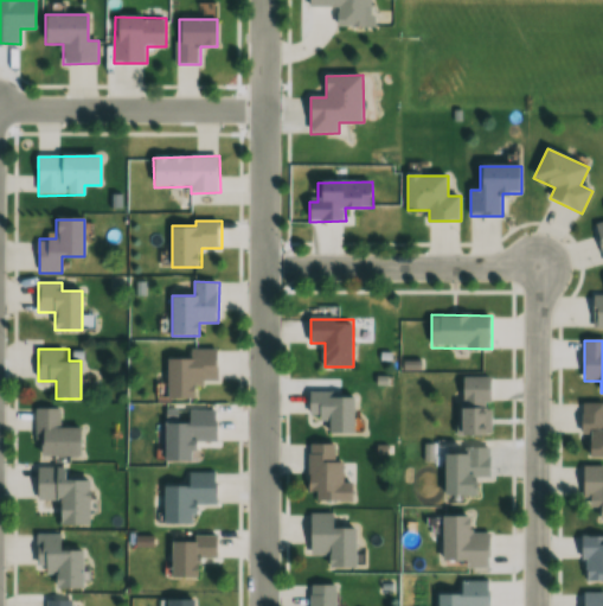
[(220,349),(192,350),(192,359),(167,359),(168,400),(197,400),(197,383),(222,382),(220,349)]
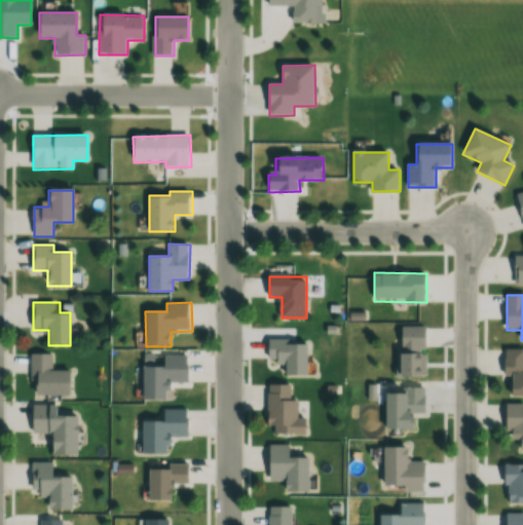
[(427,327),(399,327),(399,377),(427,377),(427,327)]
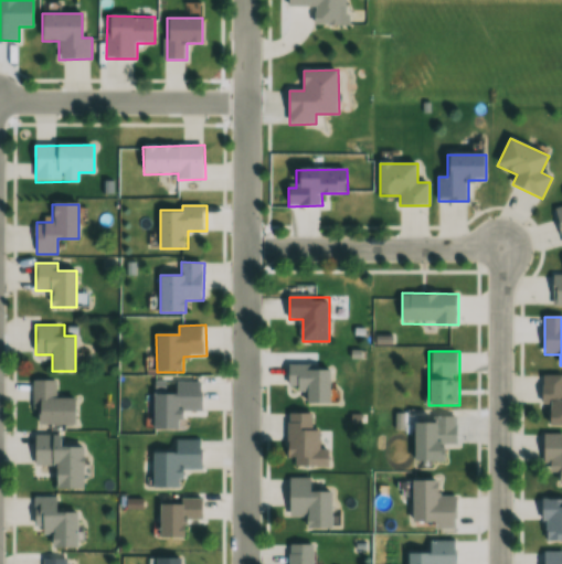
[(289,390),(307,390),(307,404),(331,404),(331,366),(289,366),(289,390)]
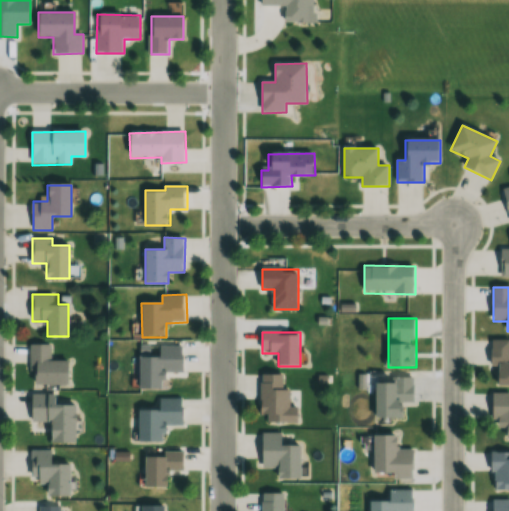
[(494,341),(494,387),(508,386),(508,340),(494,341)]
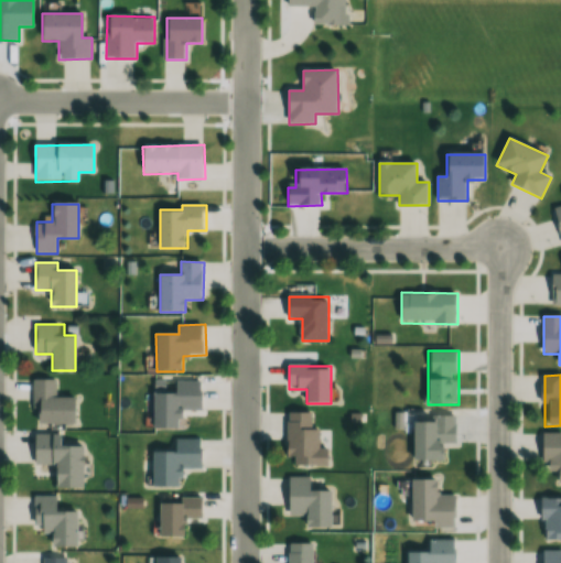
[(57,379),(35,379),(35,423),(76,423),(76,398),(57,398),(57,379)]
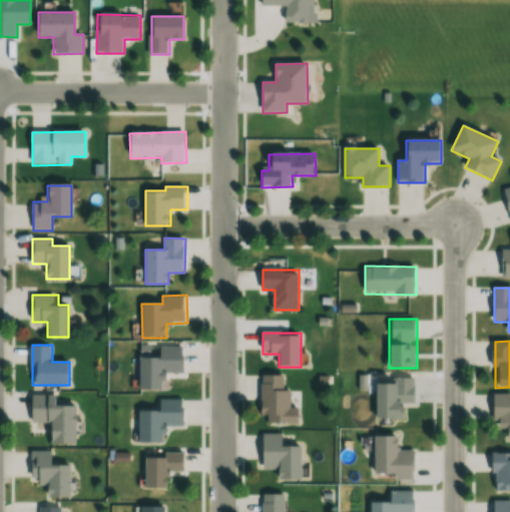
[(167,374),(187,374),(186,347),(159,348),(159,358),(139,358),(140,390),(167,390),(167,374)]
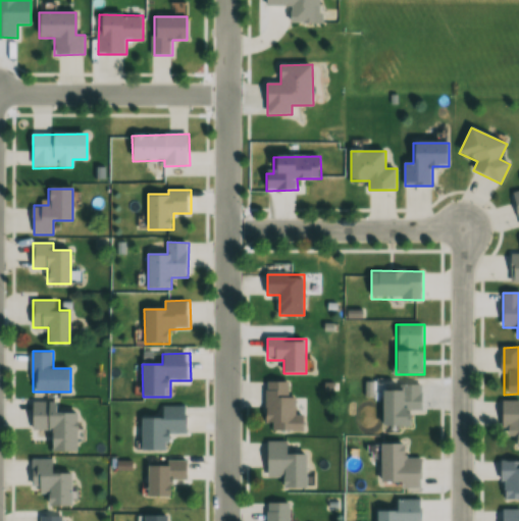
[(382,426),(410,426),(411,410),(424,411),(424,381),(382,381),(382,426)]
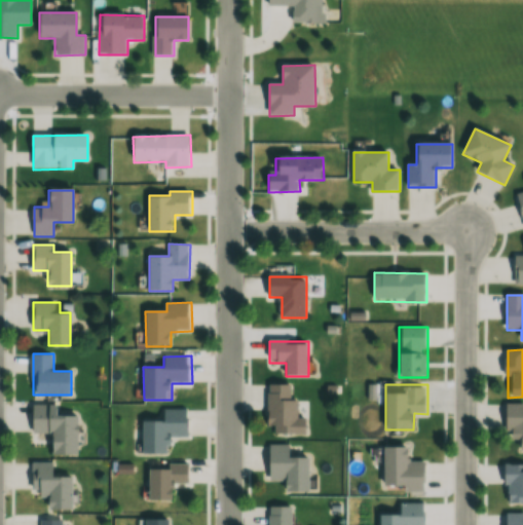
[(305,434),(306,418),(298,418),(298,400),(292,400),(292,385),(269,385),(269,434),(305,434)]
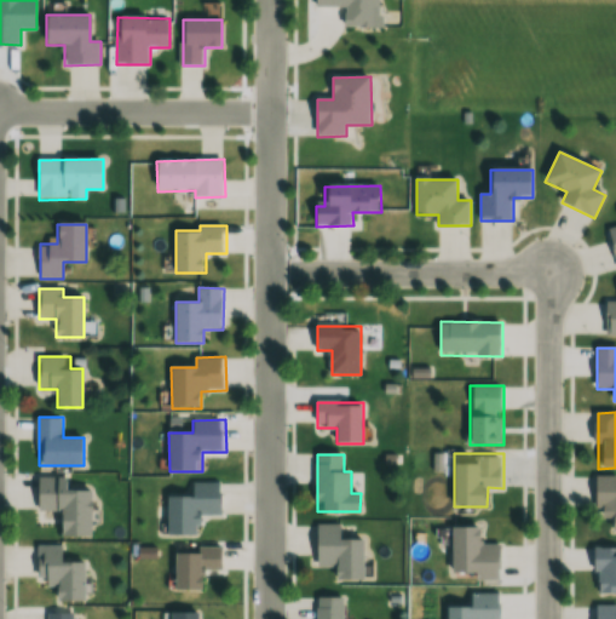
[(92,491),(68,491),(68,477),(39,477),(39,511),(61,510),(61,536),(92,536),(92,491)]
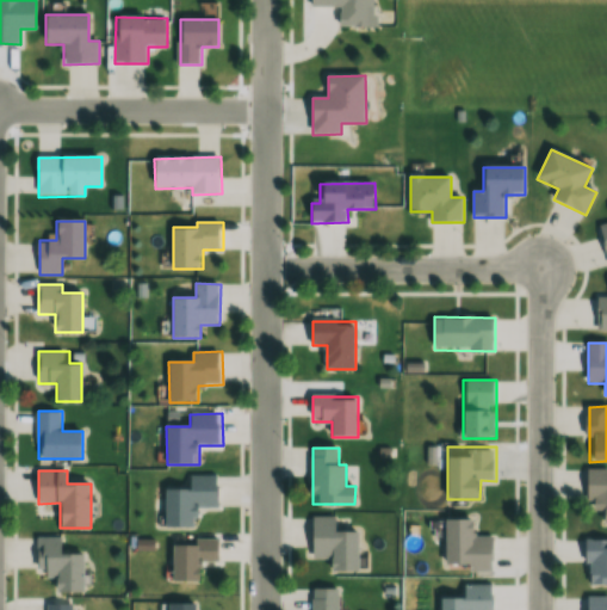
[(606,470),(587,470),(587,515),(602,515),(602,524),(606,524),(606,470)]
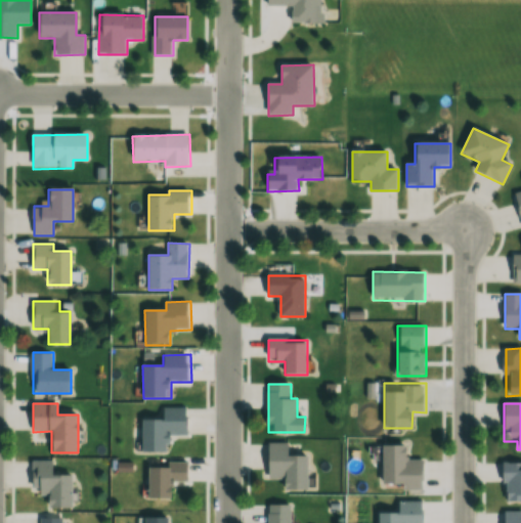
[(172,435),(189,435),(190,408),(164,408),(164,421),(142,420),(142,453),(171,453),(172,435)]
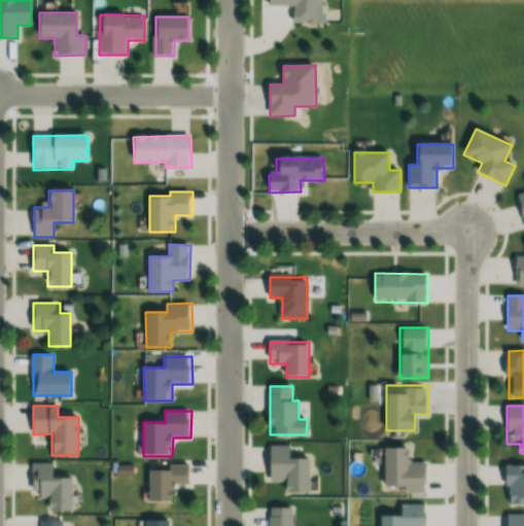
[(309,458),(291,458),(291,446),(270,446),(270,481),(286,481),(286,493),(309,493),(309,458)]
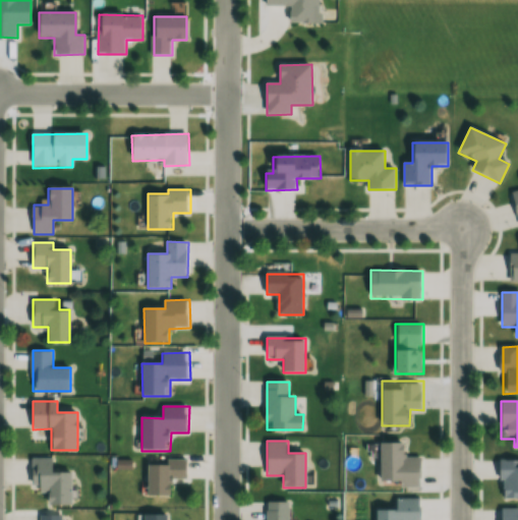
[(421,457),(403,457),(403,443),(380,443),(380,486),(421,485),(421,457)]
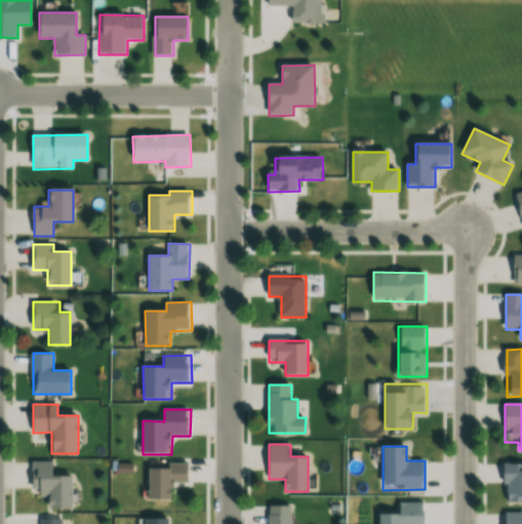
[(34,462),(34,496),(48,496),(48,509),(72,509),(73,477),(55,476),(55,462),(34,462)]
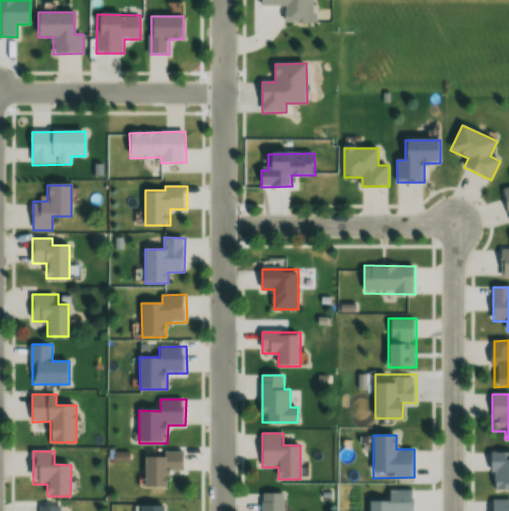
[(145,487),(168,487),(168,471),(186,470),(186,453),(145,454),(145,487)]
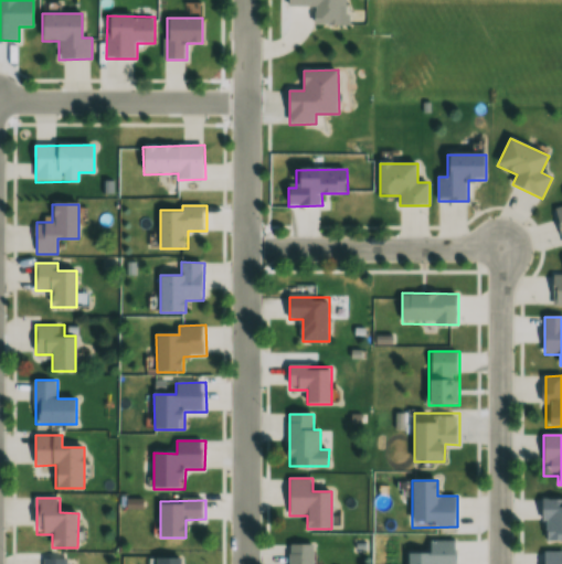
[(561,500),(543,500),(543,542),(561,541),(561,500)]
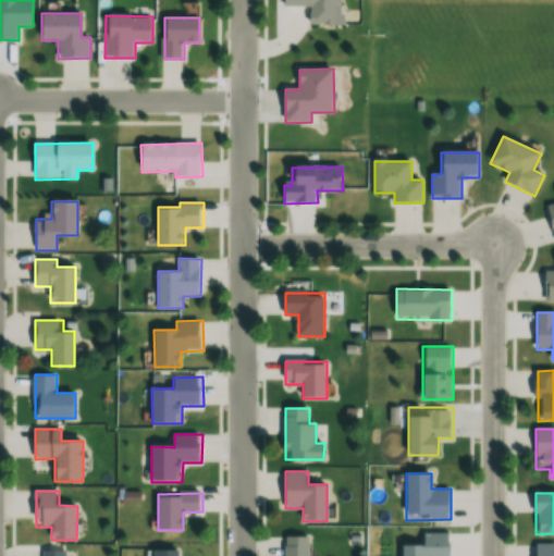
[(452,555),(452,533),(423,533),(423,546),(402,545),(402,555),(452,555)]
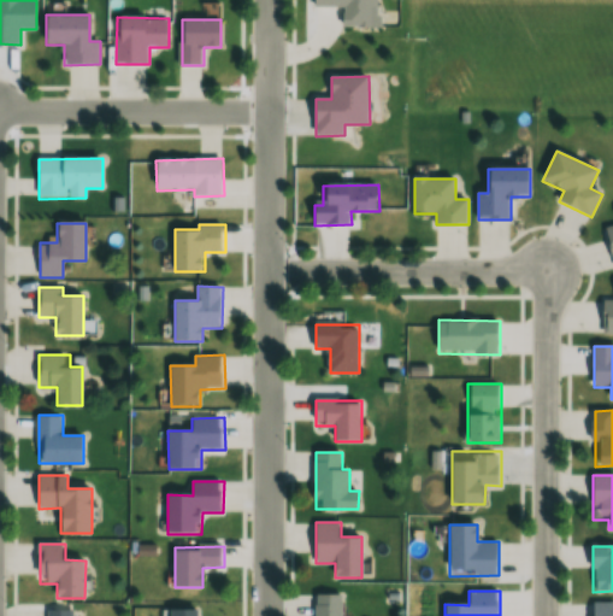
[(345,615),(346,594),(317,594),(316,615),(345,615)]
